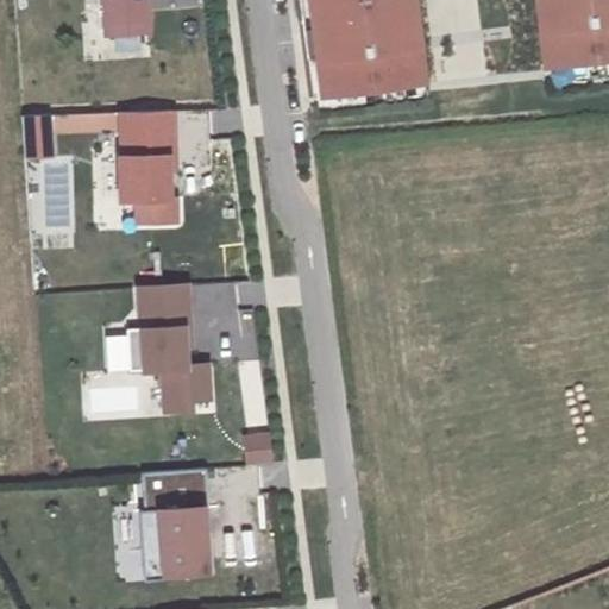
[(152,0),(98,0),(100,36),(156,32),(152,0)]
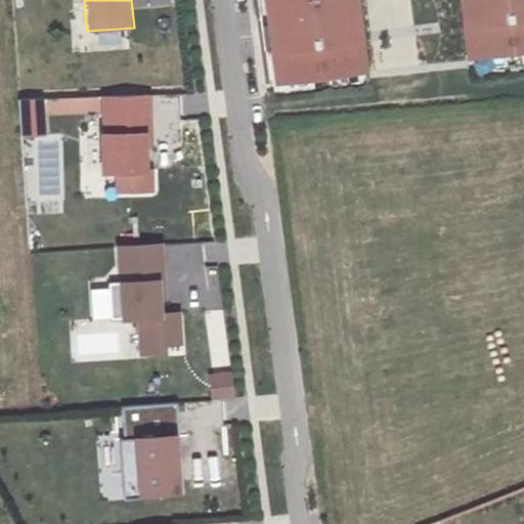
[(370,0),(275,0),(282,46),(289,45),(294,77),(380,66),(370,0)]
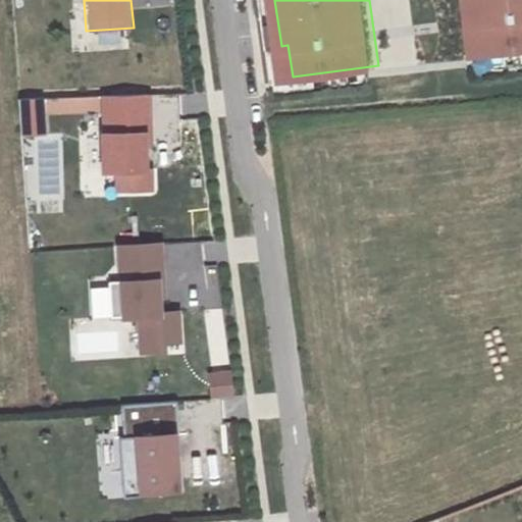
[(521,0),(473,0),(480,52),(521,46),(521,0)]
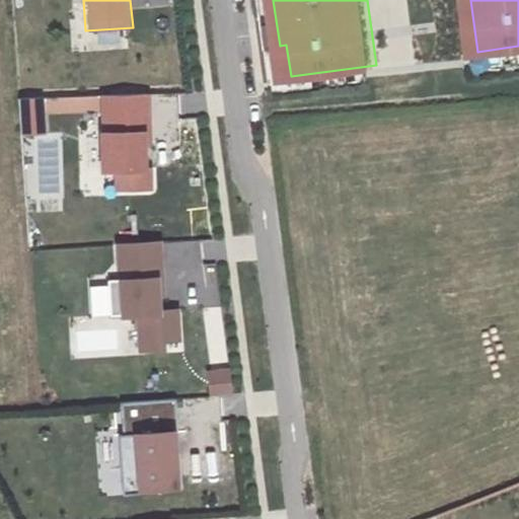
[(151,95),(104,96),(106,170),(118,170),(153,169),(151,95)]
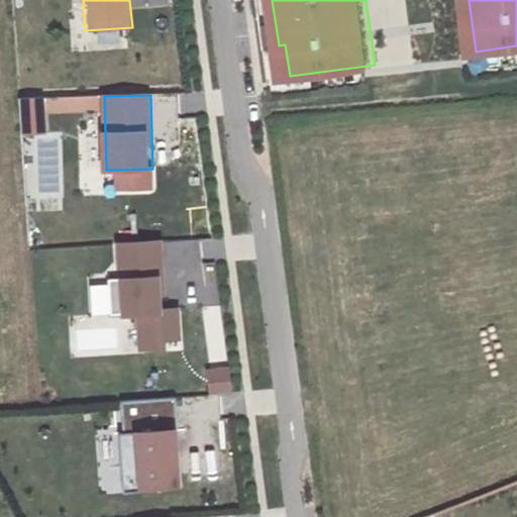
[(153,189),(152,169),(117,170),(118,190),(153,189)]
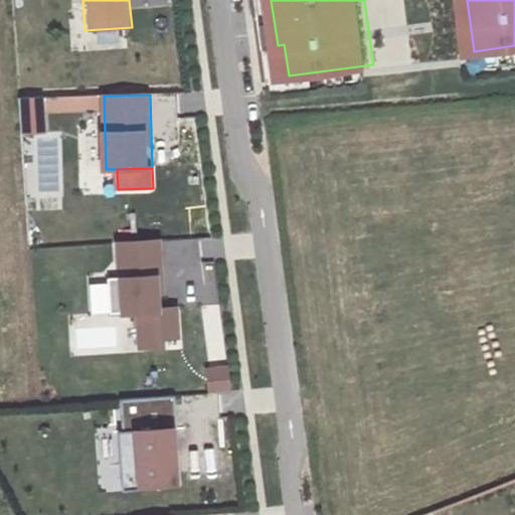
[(118,244),(119,277),(110,278),(112,312),(138,310),(168,308),(166,274),(164,241),(118,244)]
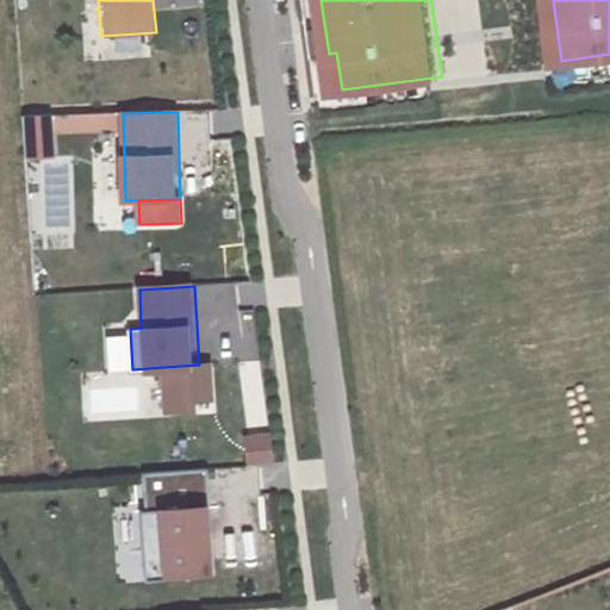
[(259,360),(237,363),(248,430),(271,427),(259,360)]
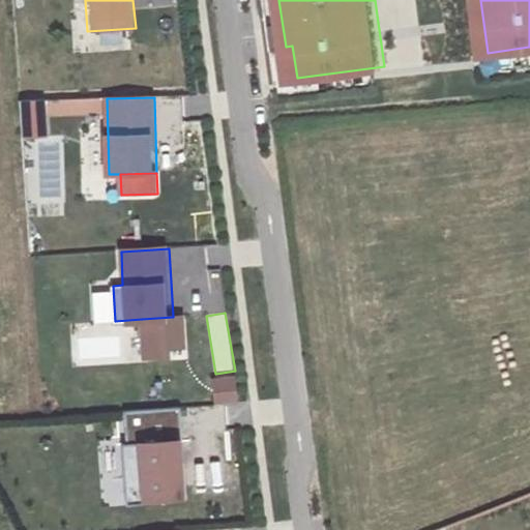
[(173,317),(142,319),(144,353),(187,350),(185,316),(173,317)]
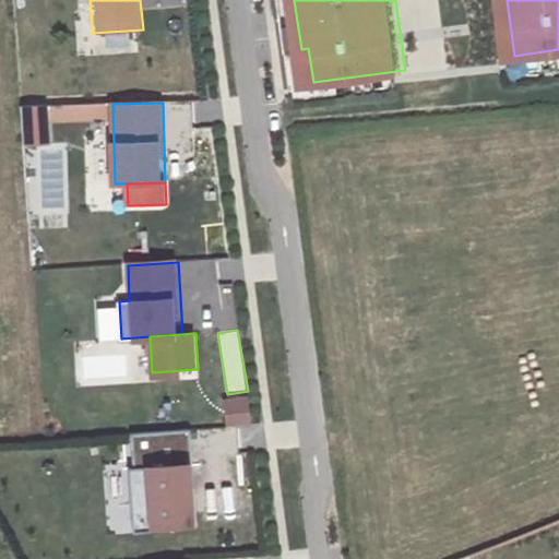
[(229,425),(252,424),(250,394),(226,395),(229,425)]
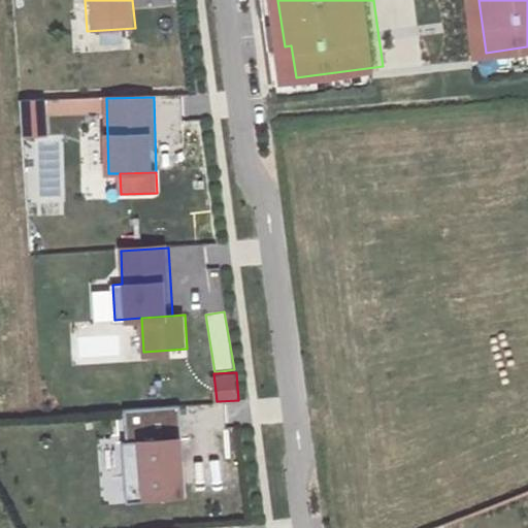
[(180,406),(118,410),(125,502),(188,497),(180,406)]
